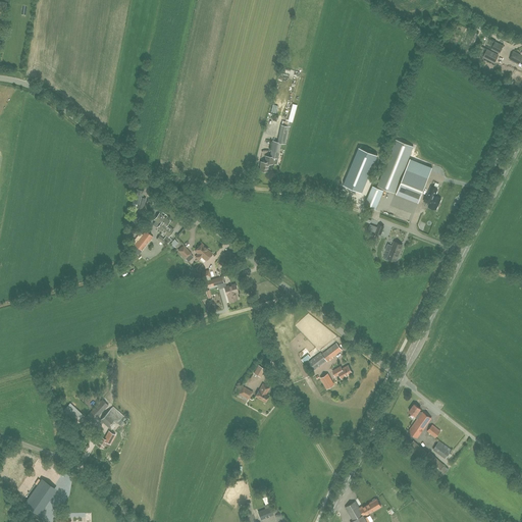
[(503,46),(496,42),(491,49),(500,53),(503,46)]
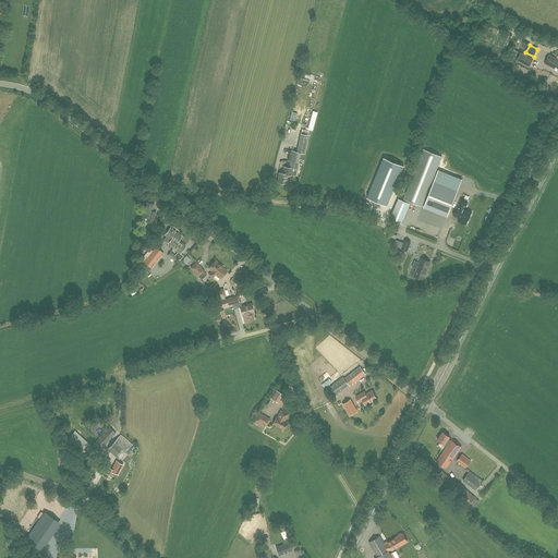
[(529,68),(533,59),(520,53),(517,61),(529,68)]
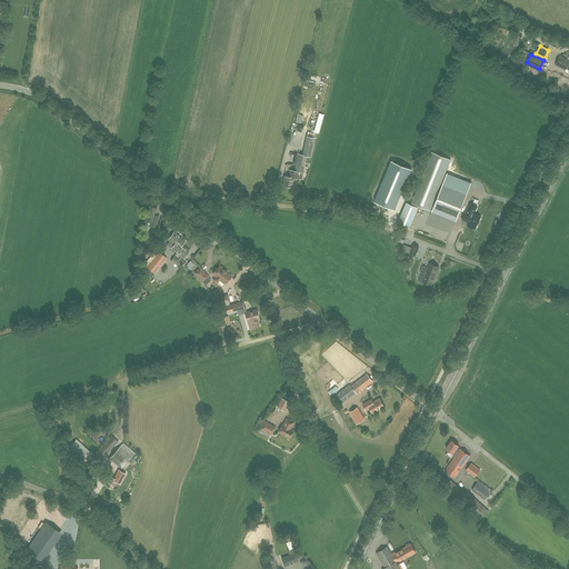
[(566,70),(567,69),(568,69),(568,70),(568,71),(568,70),(568,63),(568,62),(568,60),(560,56),(556,66),(566,70)]
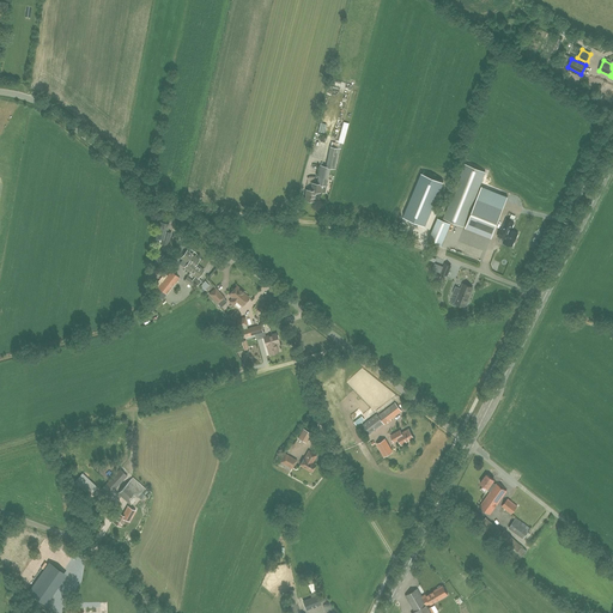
[(327,187),(331,169),(335,170),(340,150),(341,150),(343,144),(339,144),(339,145),(332,144),(326,168),(320,167),(317,177),(319,177),(317,186),(313,186),(313,190),(307,190),(305,200),(314,201),(315,193),(320,194),(321,186),(327,187)]
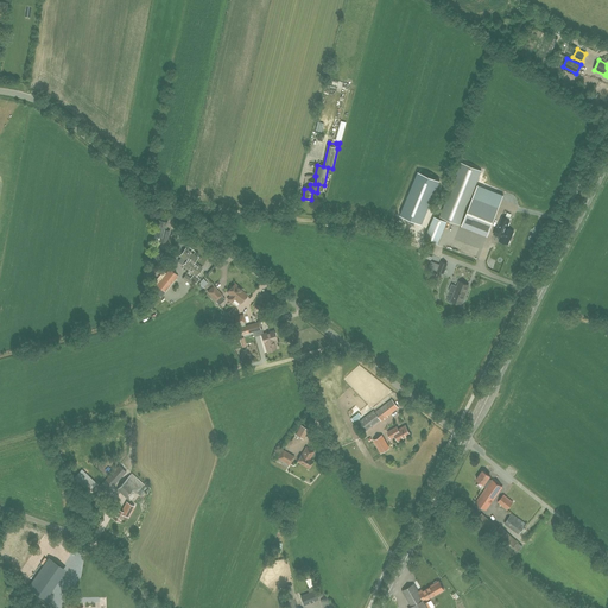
[(461,163),(439,217),(460,225),(481,171),(461,163)]
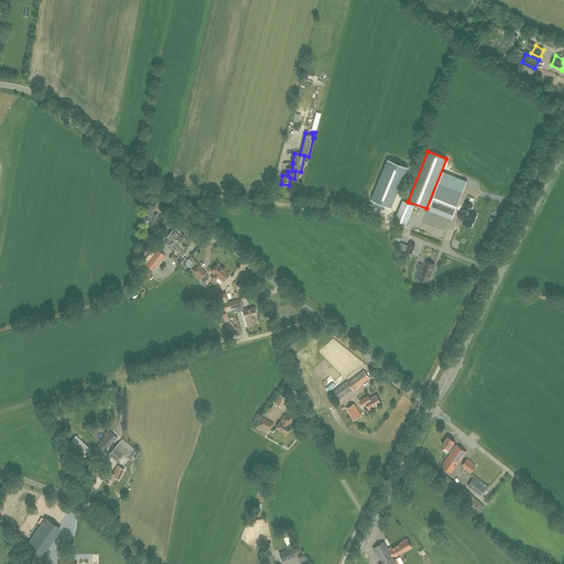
[(391,208),(408,167),(388,159),(370,199),(391,208)]
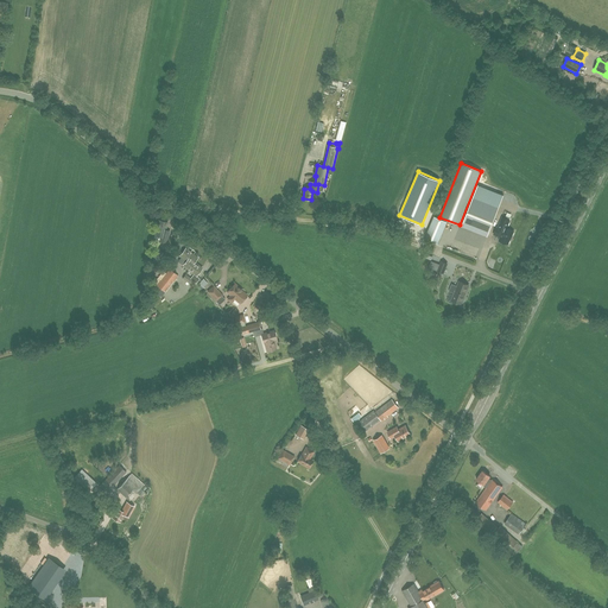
[(499,207),(493,204),(498,194),(477,185),(461,226),(487,236),(499,207)]
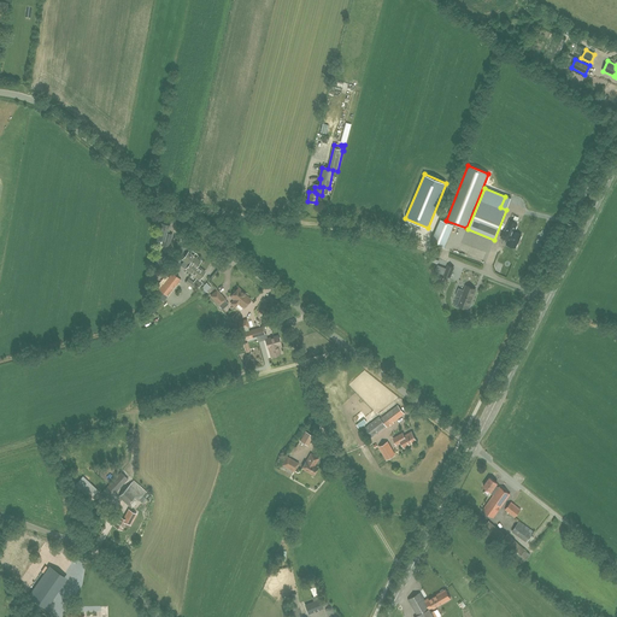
[(444,247),(453,225),(440,219),(432,241),(444,247)]
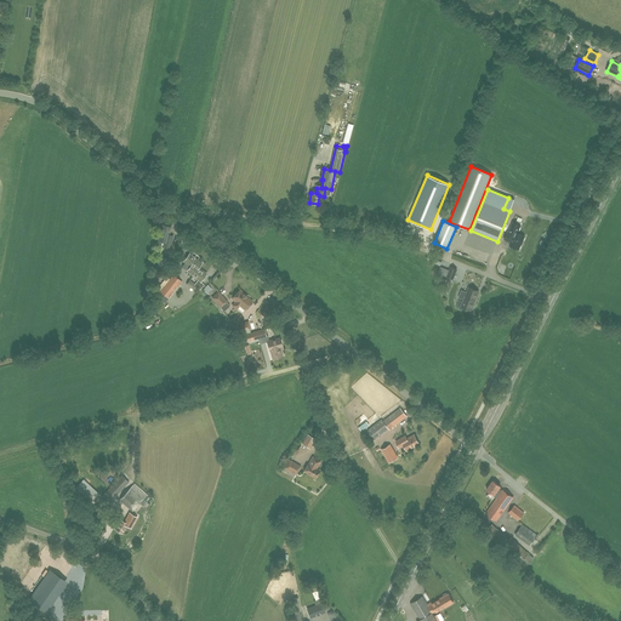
[(514,235),(516,233),(517,233),(520,226),(522,222),(517,221),(516,223),(512,222),(508,233),(514,235)]
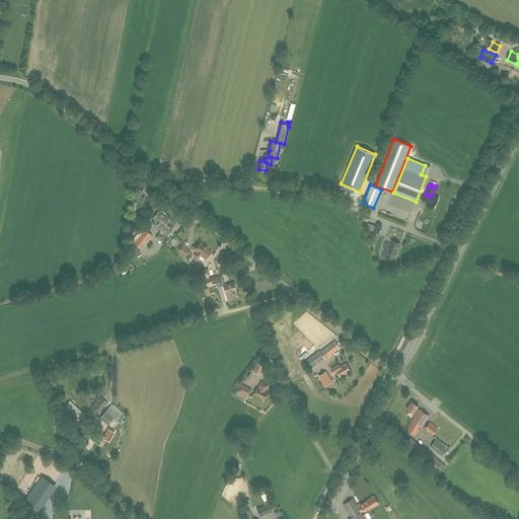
[(142,207),(145,197),(141,196),(143,190),(136,188),(134,196),(133,196),(132,201),(137,202),(136,206),(142,207)]
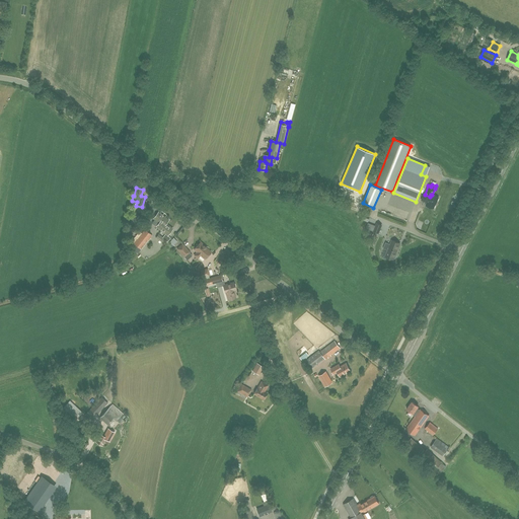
[(430,197),(425,195),(424,194),(421,201),(427,203),(426,206),(433,209),(436,202),(436,203),(438,198),(432,195),(431,195),(430,197)]
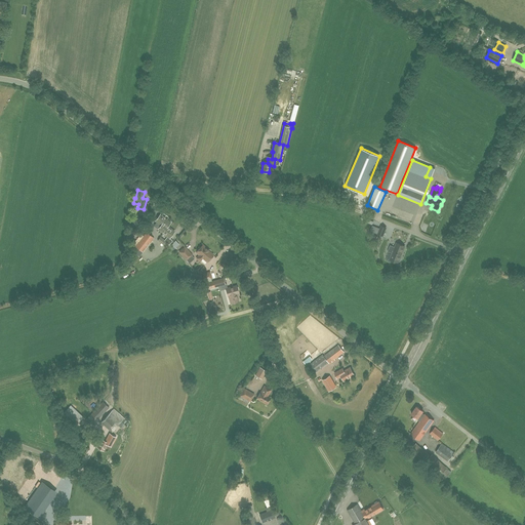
[(163,233),(168,226),(171,223),(167,219),(160,214),(156,220),(161,225),(158,229),(163,233)]
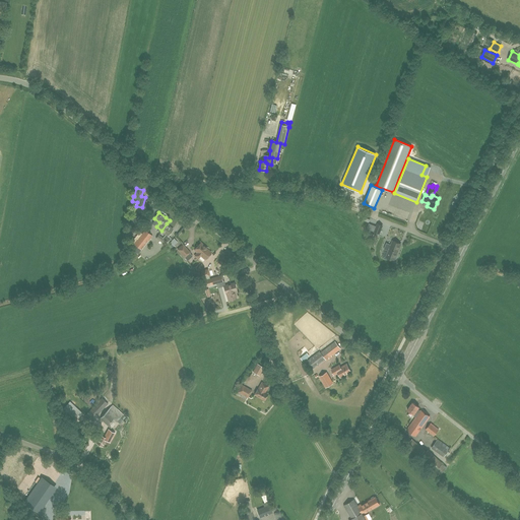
[(167,223),(161,231),(168,236),(173,229),(167,223)]
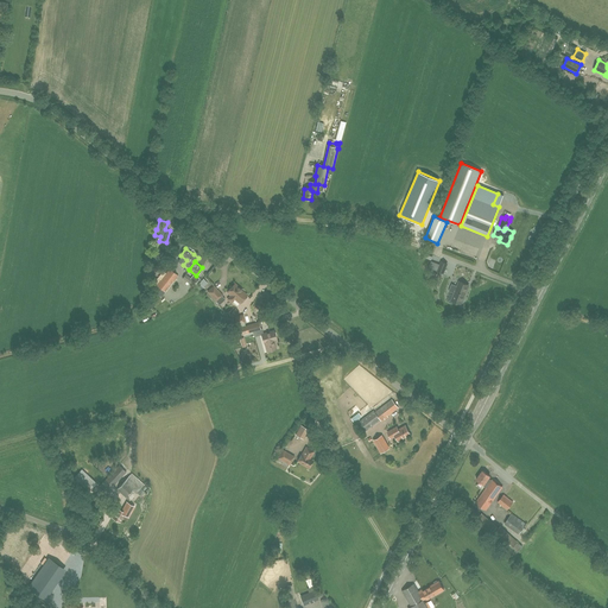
[(144,302),(152,308),(178,276),(170,268),(144,302)]
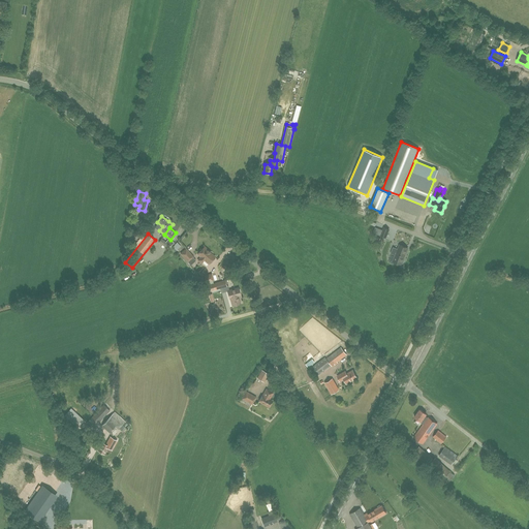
[(166,247),(168,244),(161,239),(159,242),(166,247)]
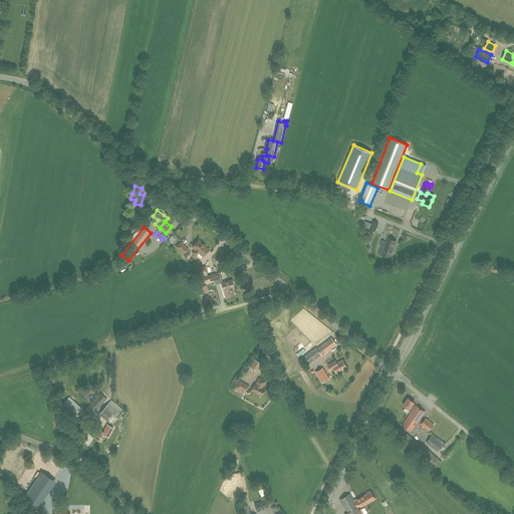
[(381,240),(379,246),(384,248),(381,254),(390,257),(396,241),(388,238),(387,242),(381,240)]
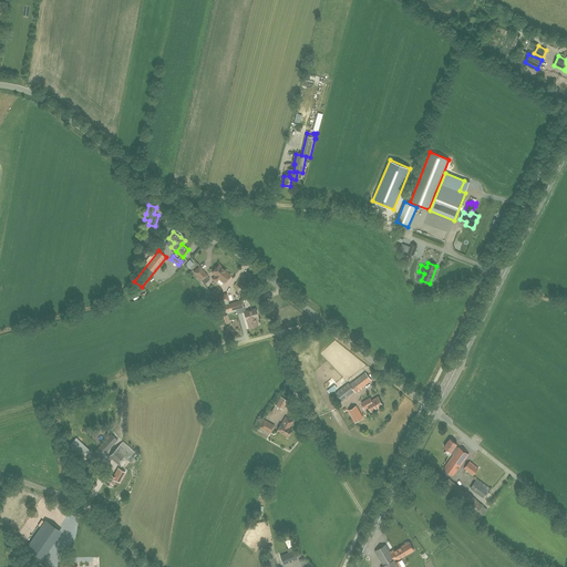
[(217,278),(224,270),(222,269),(223,268),(218,265),(212,272),(215,276),(212,279),(216,282),(218,279),(217,278)]
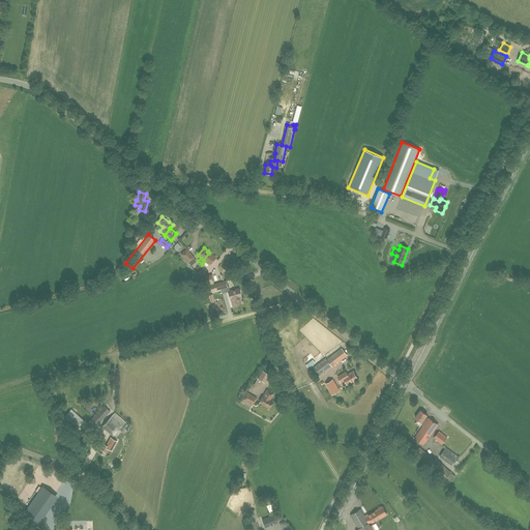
[(194,258),(186,249),(181,255),(187,262),(194,258)]
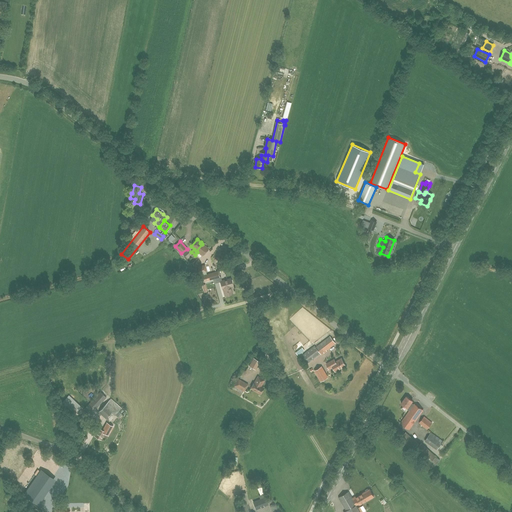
[(208,249),(202,244),(196,251),(197,252),(202,256),(208,249)]
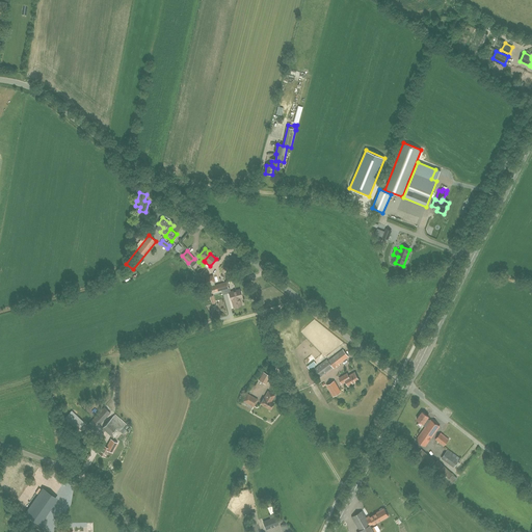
[(207,284),(214,283),(212,275),(205,277),(207,284)]
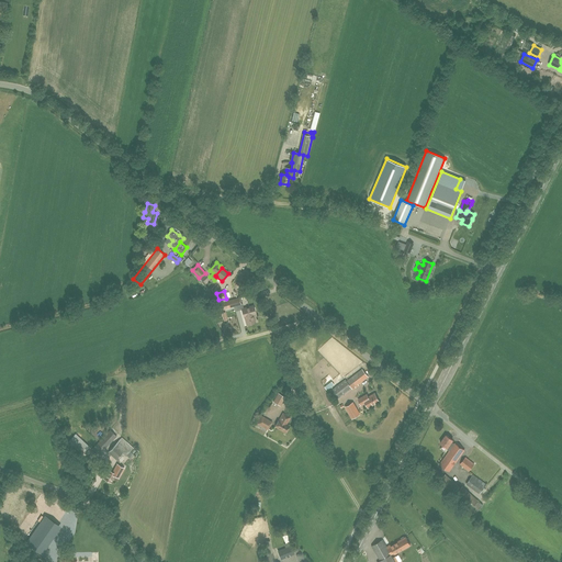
[(238,299),(218,304),(221,310),(240,304),(238,299)]
